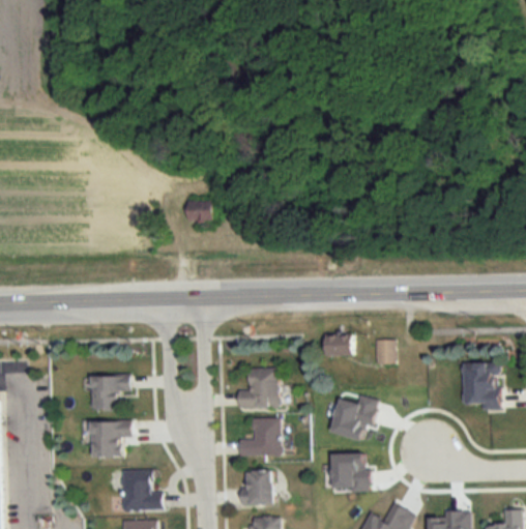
[(211,203),(186,203),(186,224),(211,224),(211,203)]
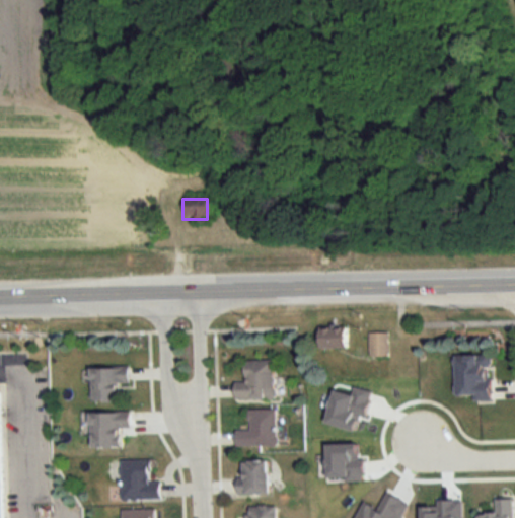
[(317,349),(344,349),(344,327),(317,327),(317,349)]
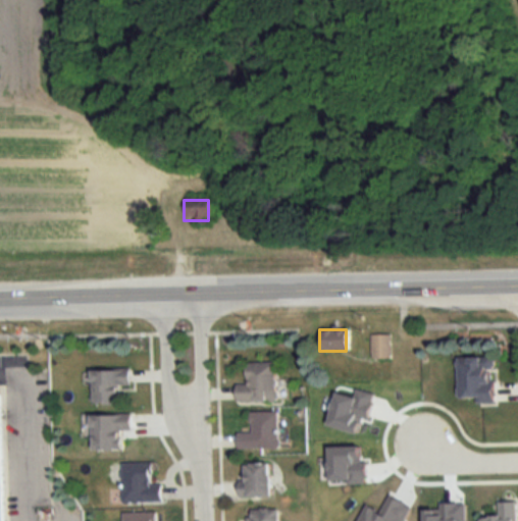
[(386,335),(368,335),(368,360),(386,360),(386,335)]
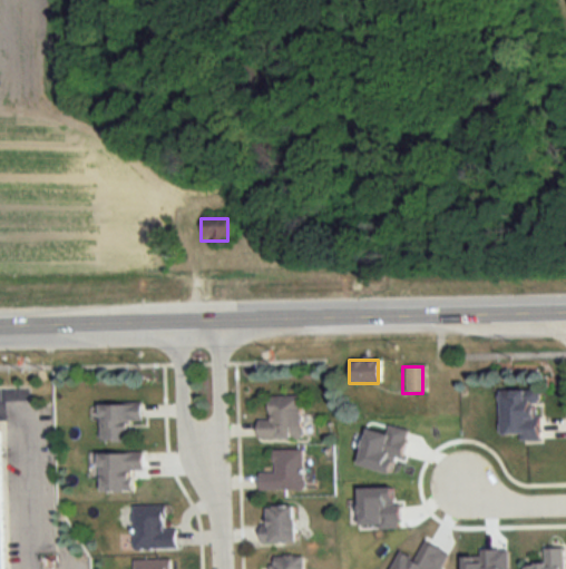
[(497,391),(497,435),(518,435),(518,441),(538,441),(538,391),(497,391)]
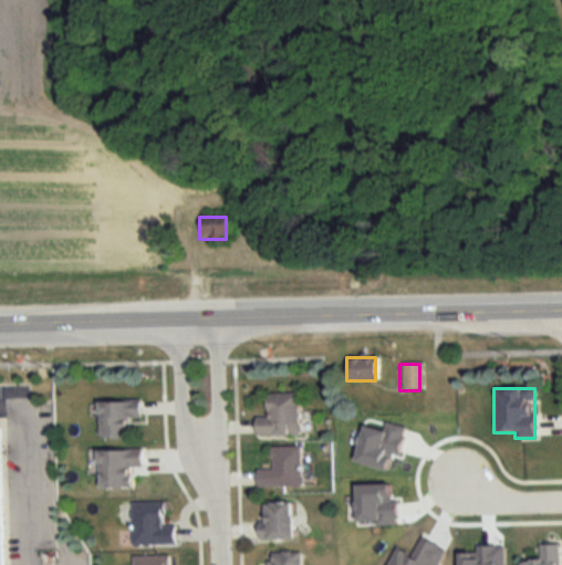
[(253,437),(295,437),(295,394),(264,394),(264,418),(253,418),(253,437)]
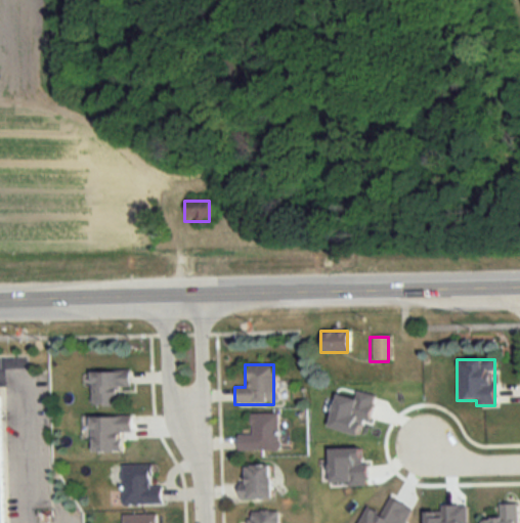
[(90,372),(90,406),(117,406),(117,388),(128,388),(128,372),(90,372)]
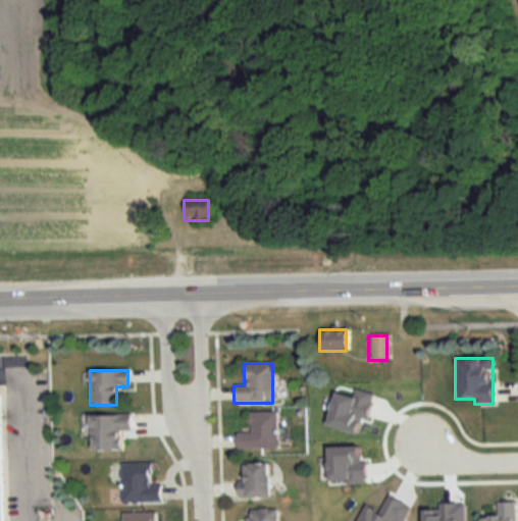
[(236,451),(275,451),(275,414),(248,414),(248,434),(236,434),(236,451)]
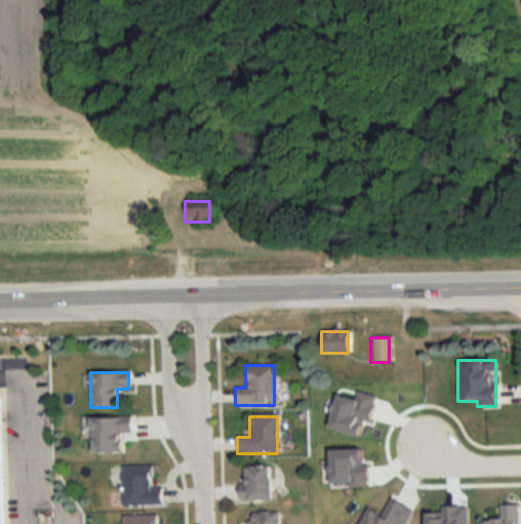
[(89,418),(90,453),(119,453),(118,435),(130,434),(129,417),(89,418)]
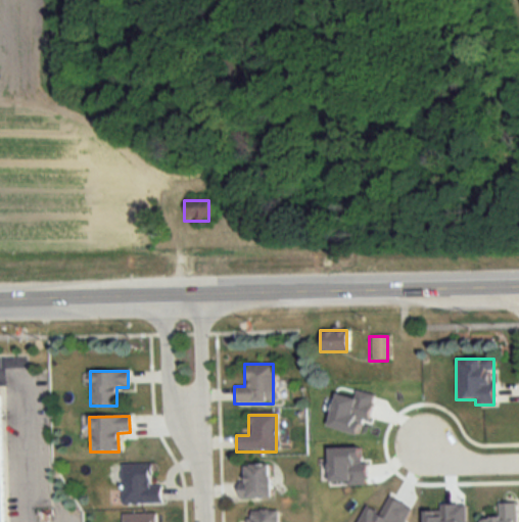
[(148,464),(119,464),(119,506),(159,506),(159,486),(148,486),(148,464)]
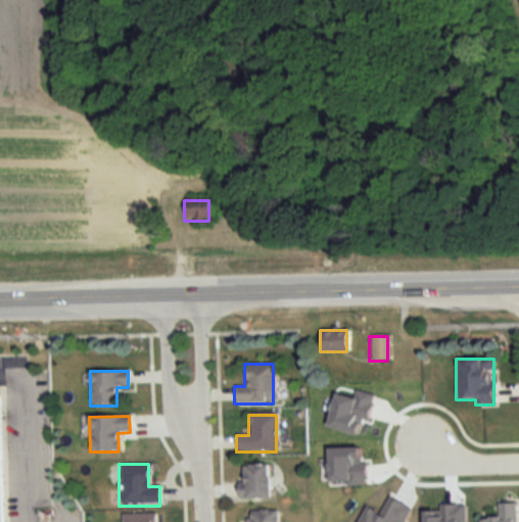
[(236,499),(268,499),(268,465),(242,465),(242,483),(236,483),(236,499)]
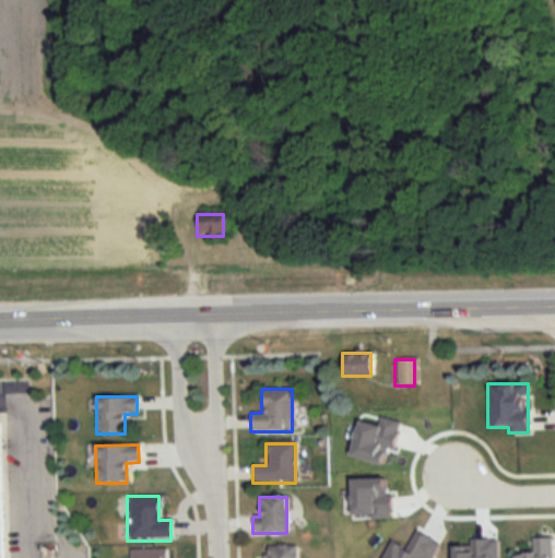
[(550,557),(550,538),(531,538),(531,555),(515,555),(515,557),(550,557)]
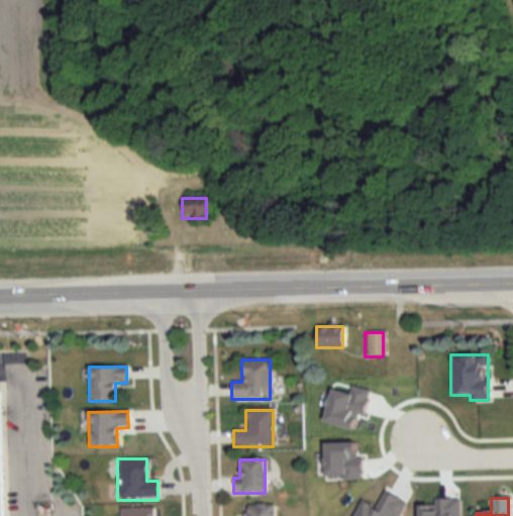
[(273,515),(274,505),(243,506),(243,515),(273,515)]
